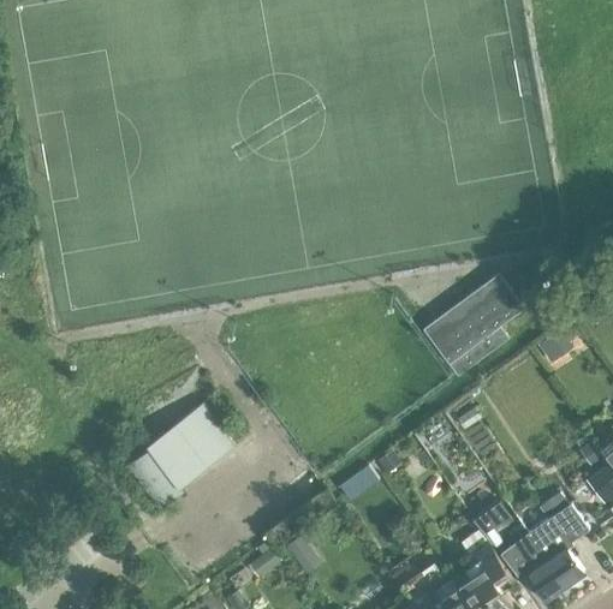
[(422,332),(456,376),(505,340),(497,328),(521,310),(497,278),(422,332)]
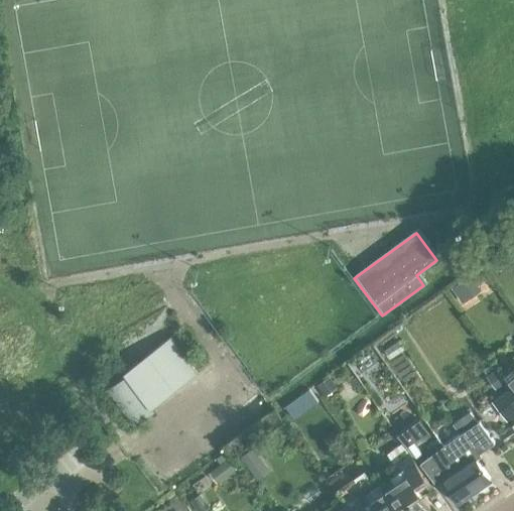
[(475,277),(452,284),(458,302),(481,295),(475,277)]
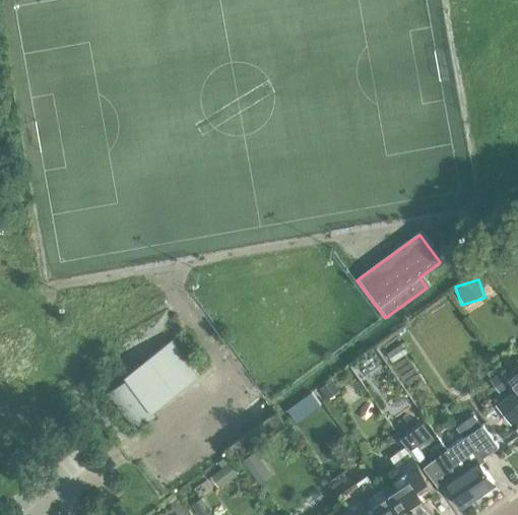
[(170,342),(124,378),(126,381),(108,395),(134,431),(146,421),(144,417),(197,379),(170,342)]
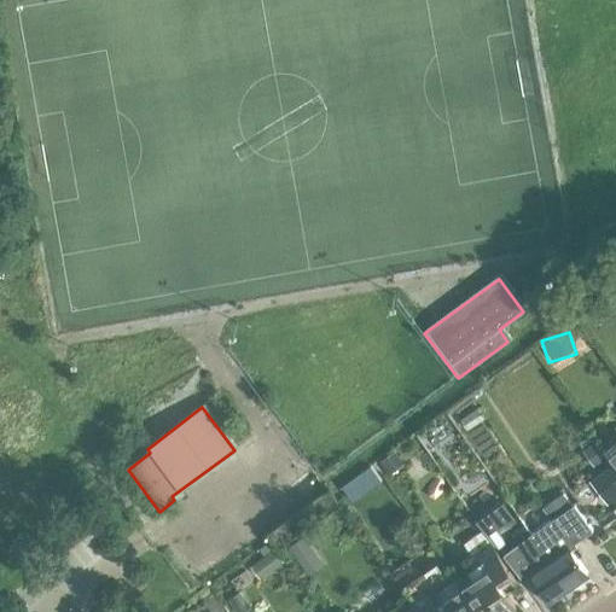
[(615,448),(614,444),(600,454),(606,461),(615,474),(615,448)]
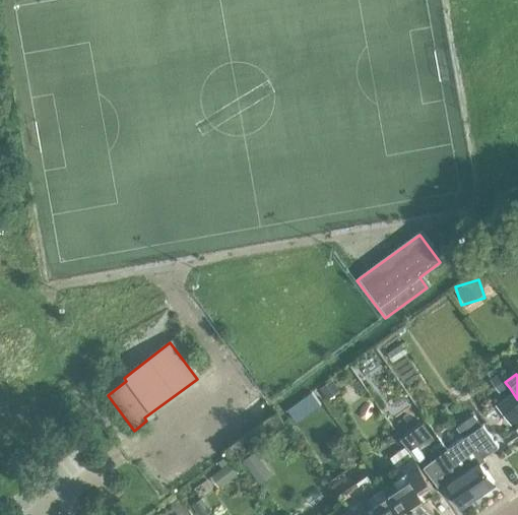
[(330,384),(318,393),(326,404),(338,395),(330,384)]
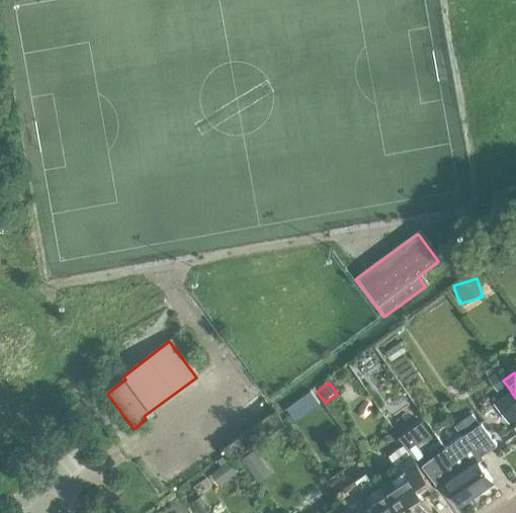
[(299,402),(308,414),(318,407),(309,395),(299,402)]
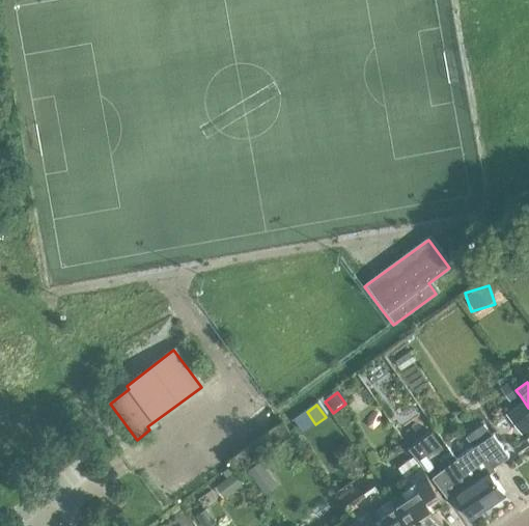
[(399,430),(407,444),(432,434),(425,419),(399,430)]
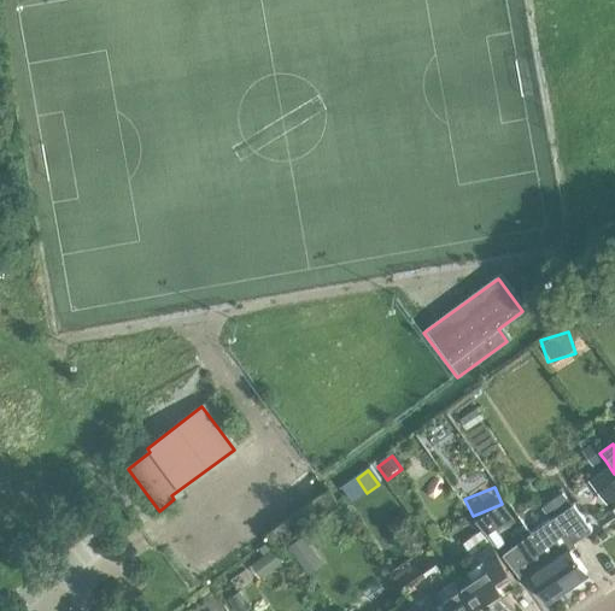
[(589,522),(604,511),(592,492),(575,503),(589,522)]
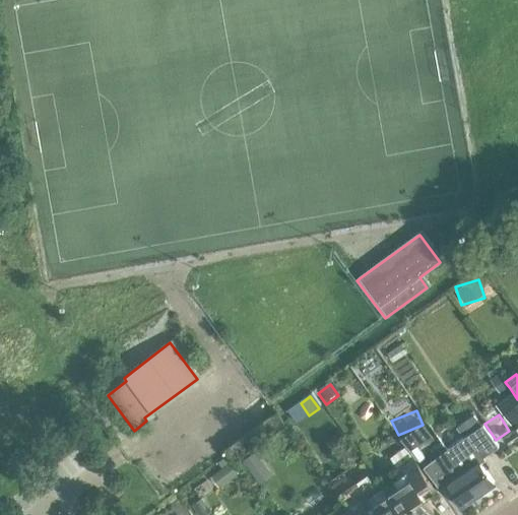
[(421,426),(399,441),(409,454),(431,440),(421,426)]
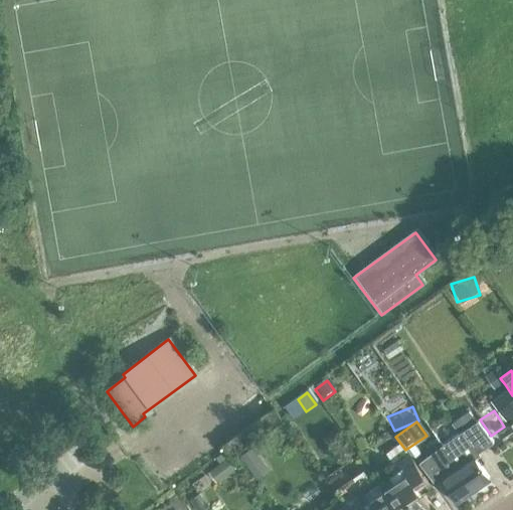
[(477,422),(440,449),(471,494),(489,482),(473,459),(492,445),(477,422)]
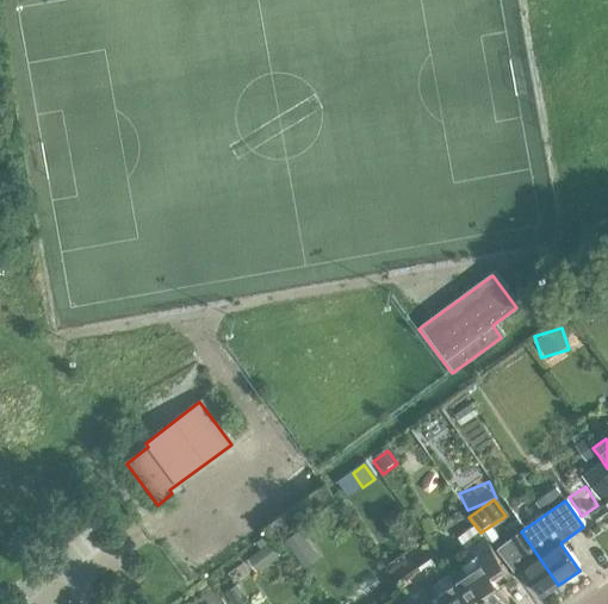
[(498,534),(494,527),(483,534),(488,541),(498,534)]
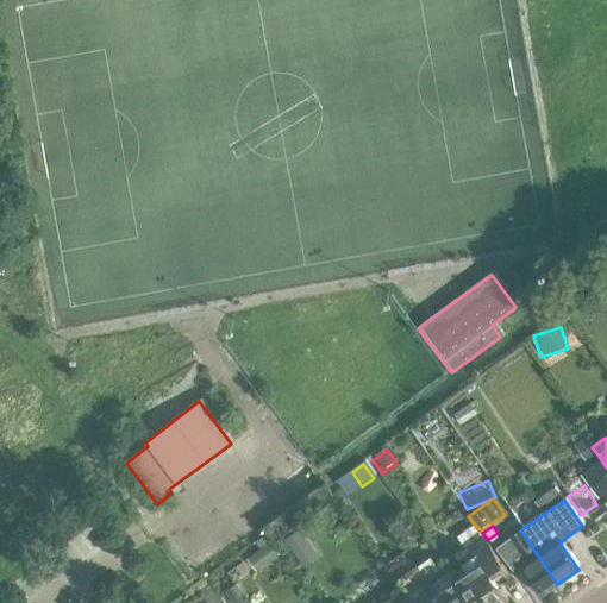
[(520,531),(495,547),(513,573),(520,569),(539,597),(557,584),(520,531)]
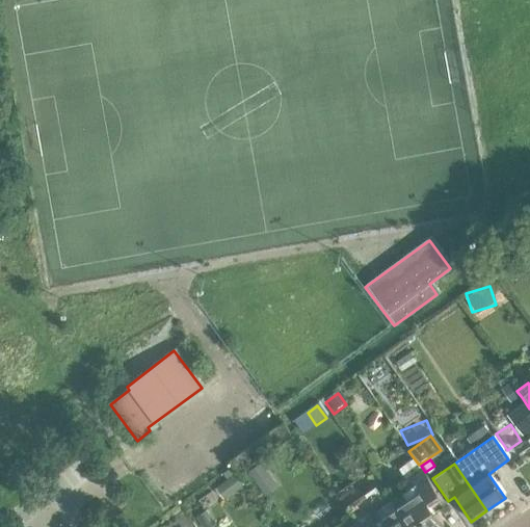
[(260,467),(247,475),(264,499),(276,491),(260,467)]
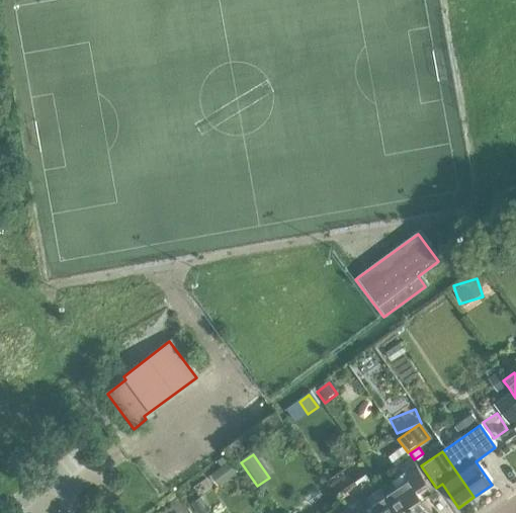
[(398,477),(380,489),(397,512),(428,512),(421,502),(432,494),(411,462),(396,473),(398,477)]
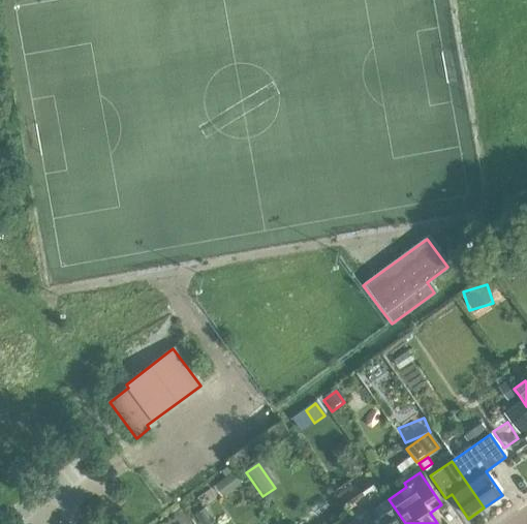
[(405,523),(389,499),(372,510),(370,506),(351,519),(354,523),(405,523)]
